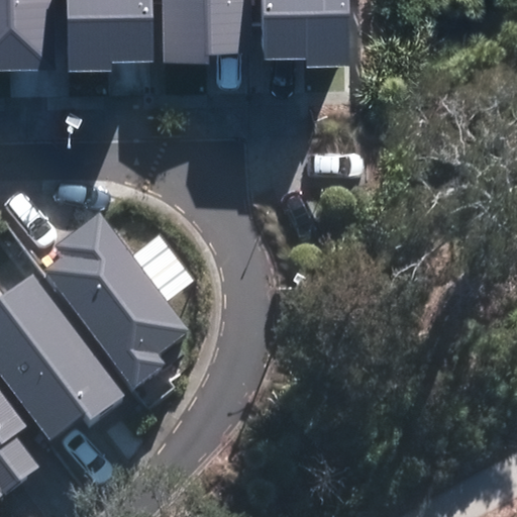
[(0,0),(0,70),(54,69),(52,0),(0,0)]
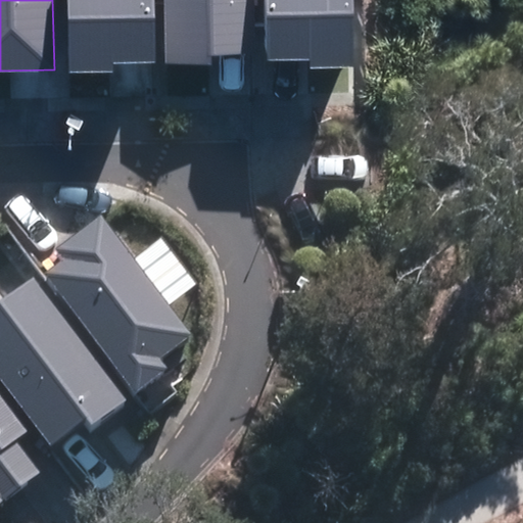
[(66,0),(68,73),(112,72),(112,64),(155,63),(154,0),(66,0)]
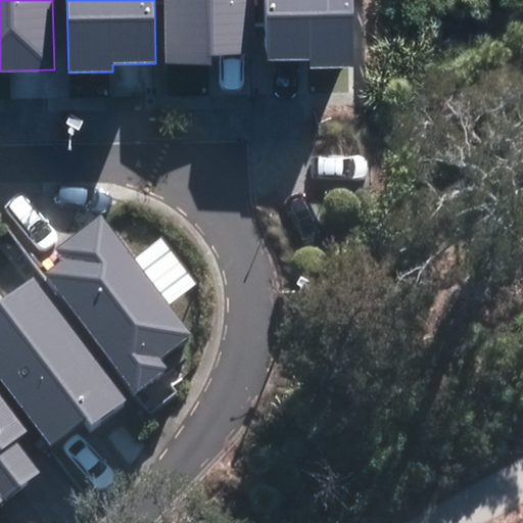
[(163,0),(163,64),(210,64),(210,55),(252,54),(252,0),(163,0)]
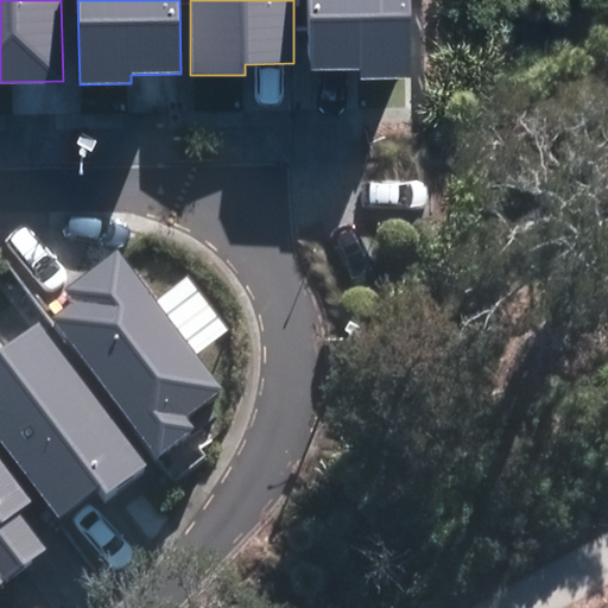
[(308,0),(310,70),(360,69),(361,80),(413,78),(411,0),(308,0)]
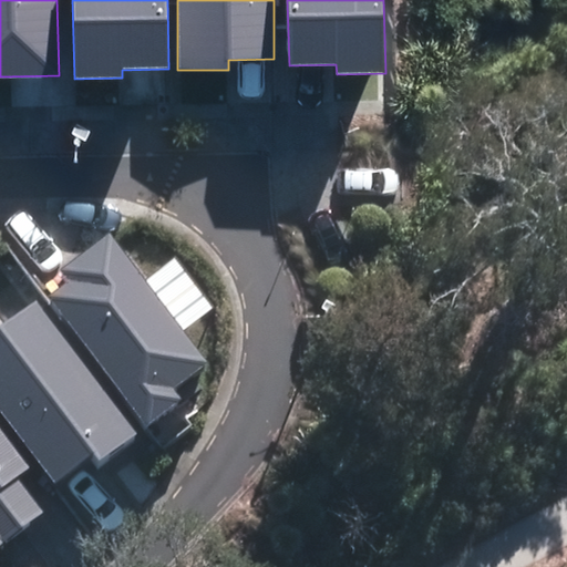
[(109,234),(0,316),(0,549),(222,380),(109,234)]
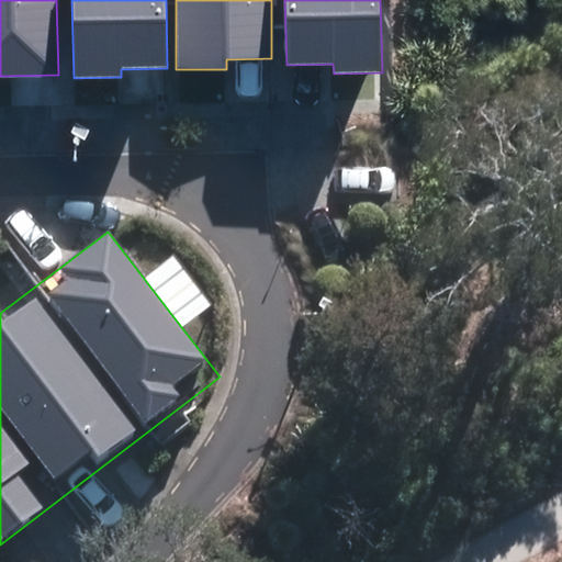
All buildings are outlined.
